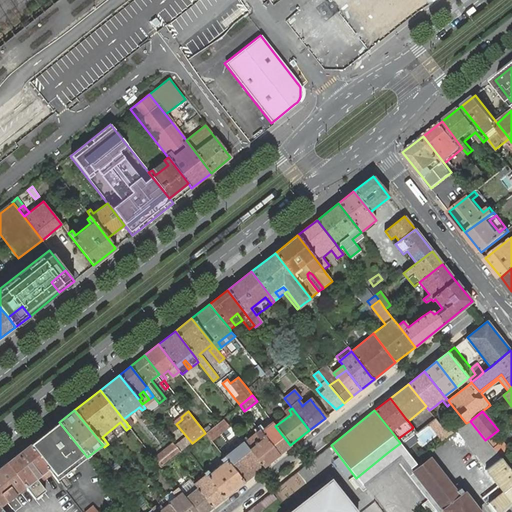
[(219,422),(205,433),(211,440),(230,426),(223,419),(219,422)]
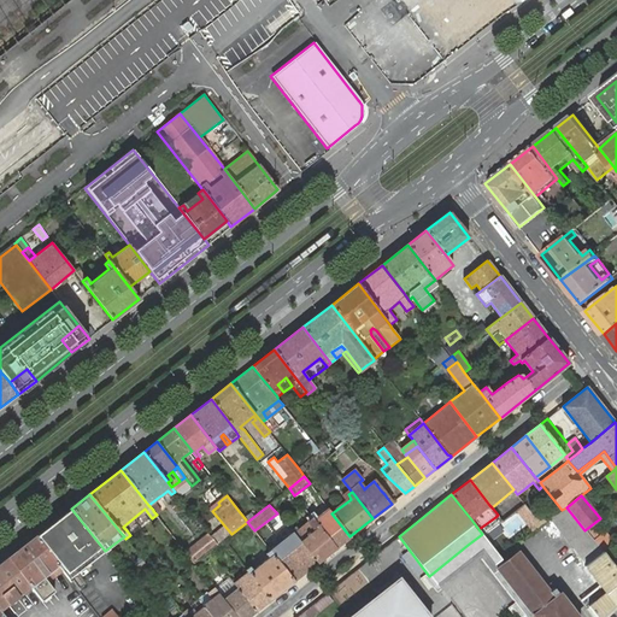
[(566,507),(562,510),(554,516),(553,516),(551,518),(566,536),(588,564),(603,552),(593,541),(585,530),(566,507)]
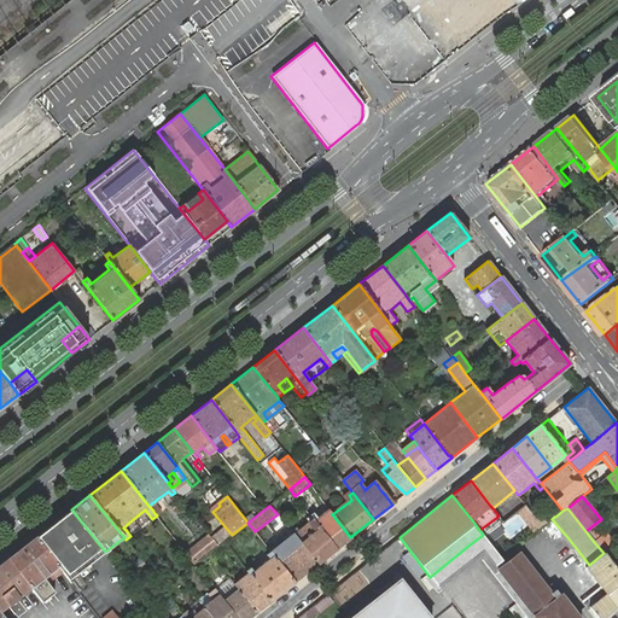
[(64,572),(70,579),(73,578),(76,575),(99,558),(103,554),(106,552),(105,552),(71,509),(36,537),(59,566),(64,572)]
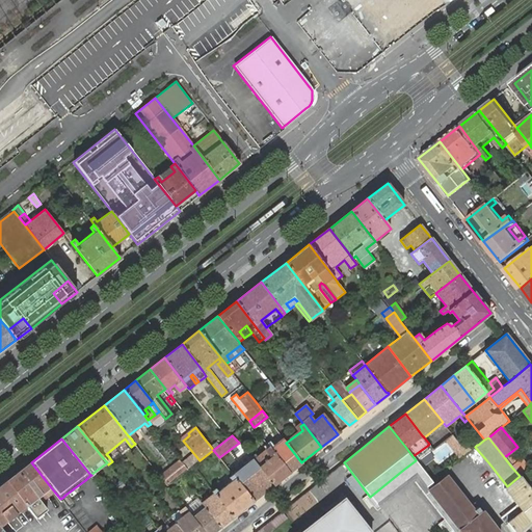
[(286,443),(284,439),(273,446),(270,448),(290,473),(301,462),(286,443)]
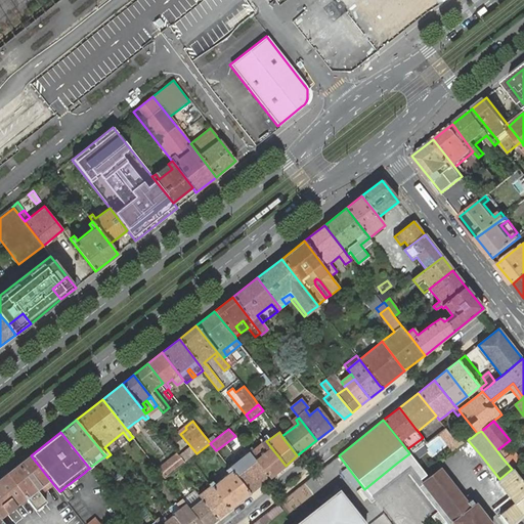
[(470,438),(454,439),(447,443),(453,451),(468,440),(470,438)]
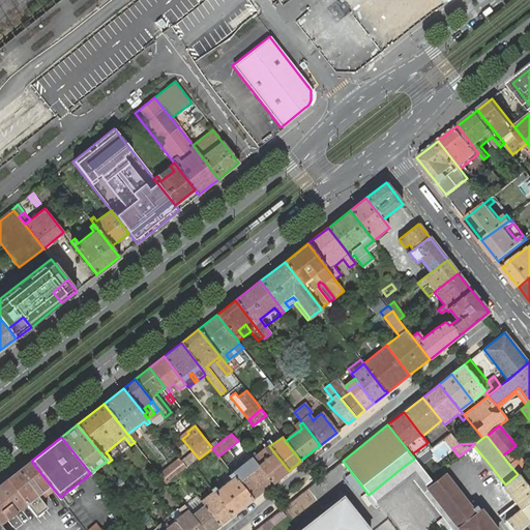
[(256,453),(252,457),(260,467),(273,483),(289,471),(269,446),(267,444),(265,446),(267,449),(263,452),(261,454),(258,457),(256,453)]
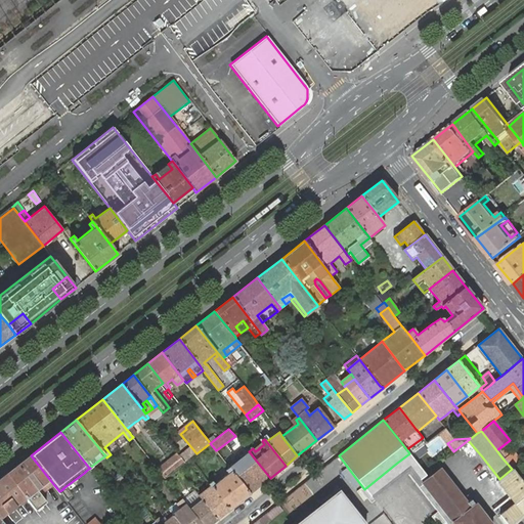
[(232,465),(229,468),(250,493),(270,478),(257,462),(249,451),(246,454),(246,455),(248,457),(235,468),(233,466),(232,465)]
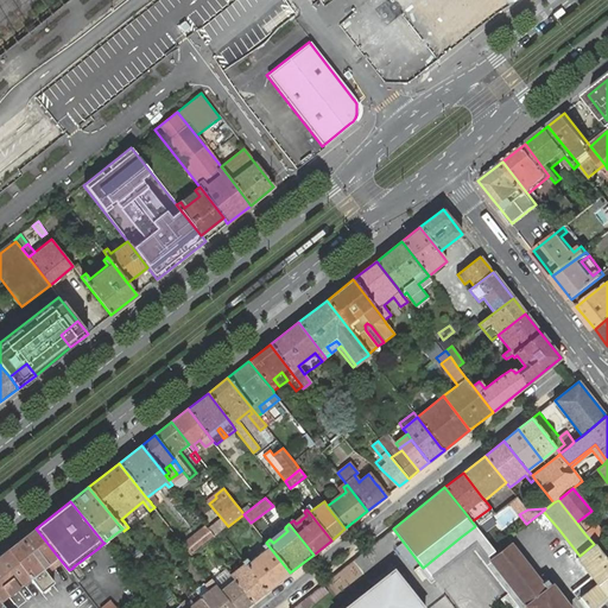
[(606,538),(595,525),(584,533),(594,544),(595,546),(603,540),(606,538)]
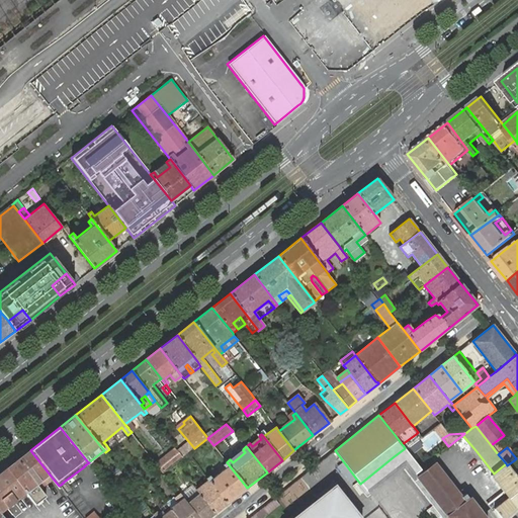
[(405,448),(393,457),(400,466),(412,456),(405,448)]
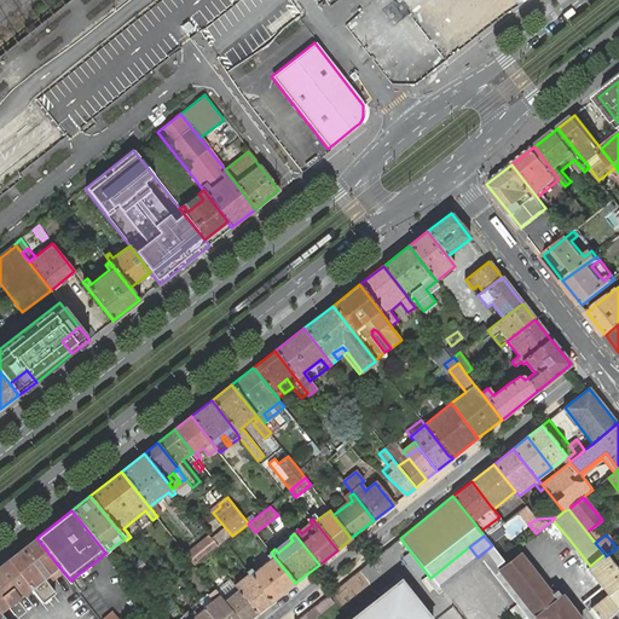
[(276,550),(290,538),(290,537),(275,549),(276,550)]
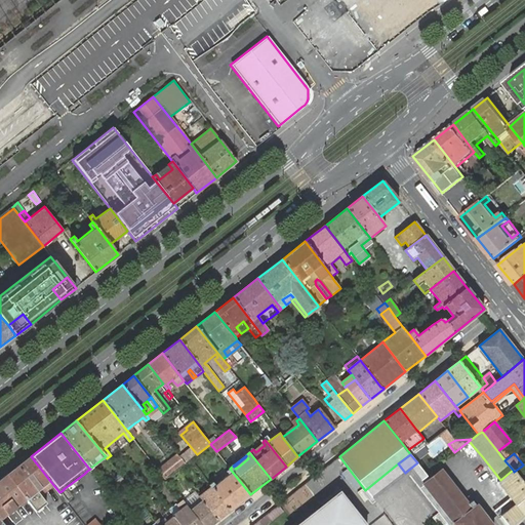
[(30,502),(36,511),(47,503),(41,495),(38,491),(50,481),(31,456),(7,475),(27,499),(30,502)]
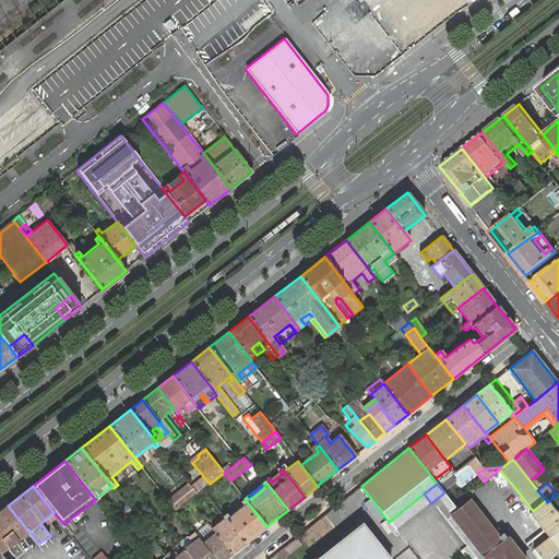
[(191,486),(170,502),(176,510),(189,499),(198,492),(191,486)]
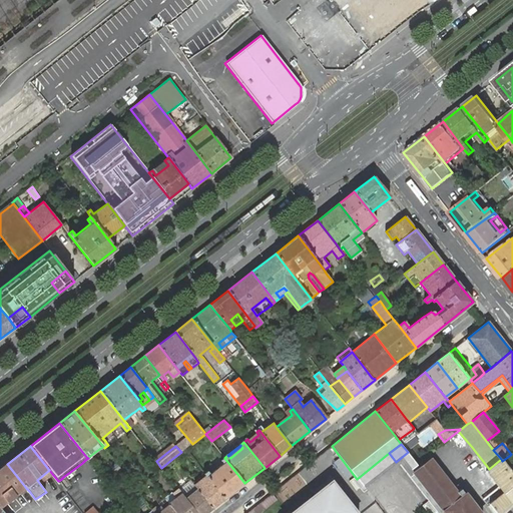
[(408,452),(396,462),(435,512),(441,512),(443,511),(414,473),(421,468),(418,464),(408,452)]
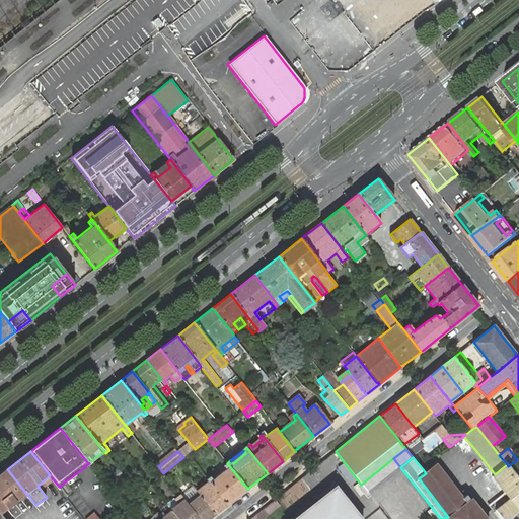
[(518,466),(515,461),(508,466),(518,478),(518,477),(518,466)]
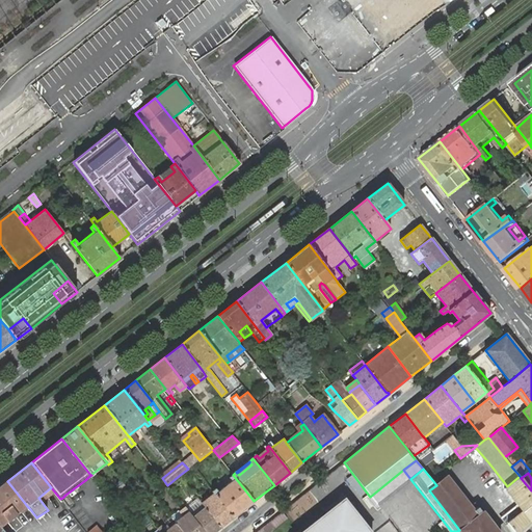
[(233,517),(254,501),(233,475),(230,478),(224,482),(228,485),(224,487),(218,491),(216,488),(212,491),(215,495),(218,499),(233,517)]
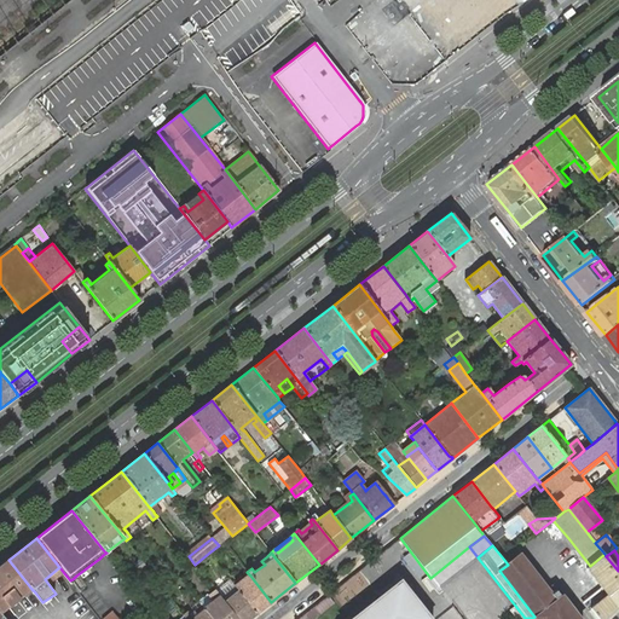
[(499,571),(534,617),(536,618),(579,618),(561,595),(556,600),(520,554),(508,565),(499,571)]
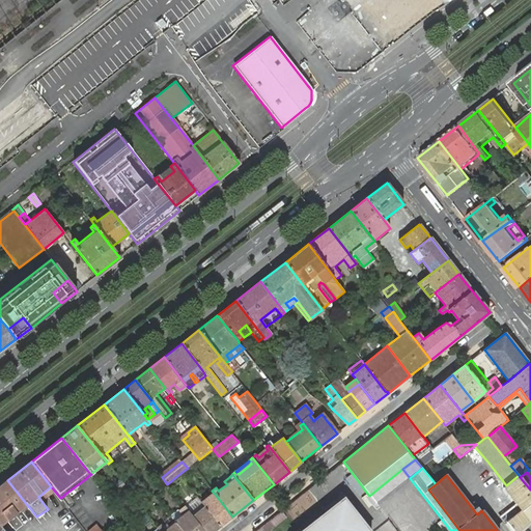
[(519,475),(506,485),(503,487),(515,502),(522,509),(507,522),(514,530),(516,530),(530,518),(530,491),(530,490),(520,477),(519,475)]
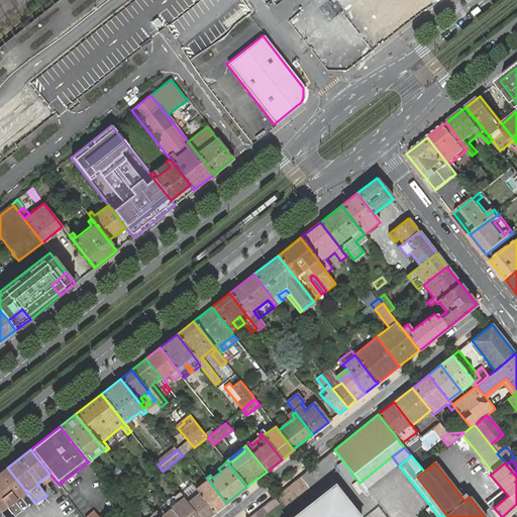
[(119,479),(123,475),(116,467),(112,470),(119,479)]
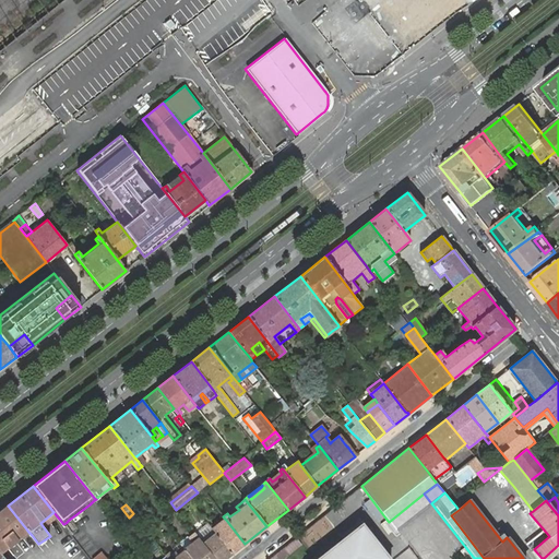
[(8,506),(0,511),(0,552),(7,548),(8,547),(24,535),(28,532),(8,506)]
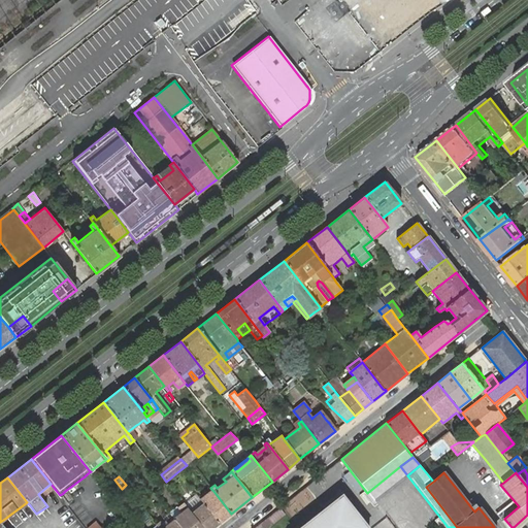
[(38,494),(41,498),(55,489),(51,484),(38,494)]
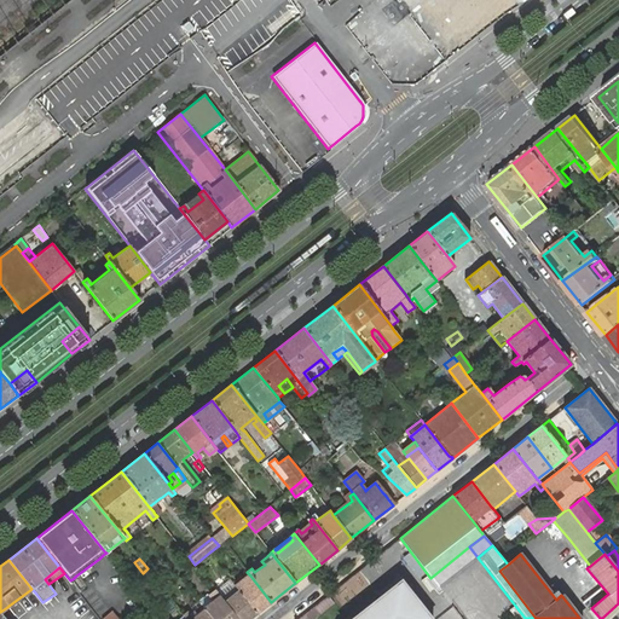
[(250,576),(236,586),(239,591),(254,580),(250,576)]
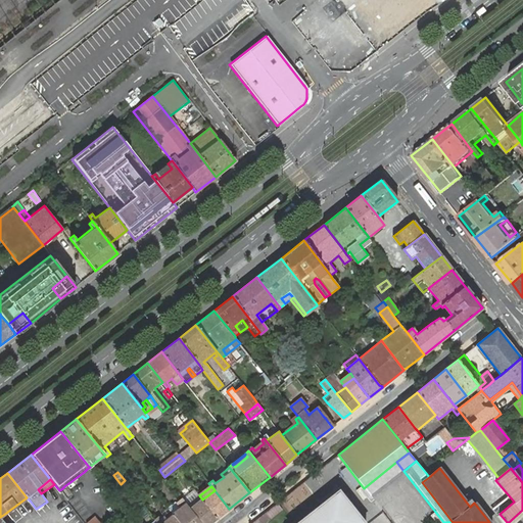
[(182,498),(185,503),(201,522),(210,522),(218,518),(202,500),(199,495),(197,493),(194,489),(182,498)]
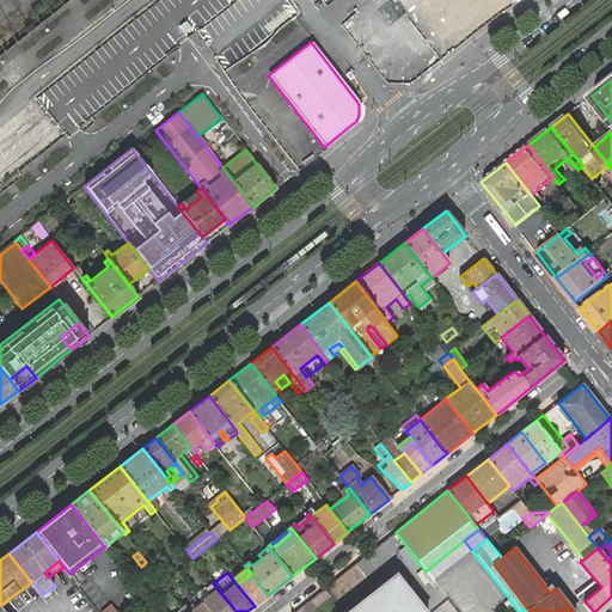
[(255,606),(268,595),(251,574),(237,585),(255,606)]
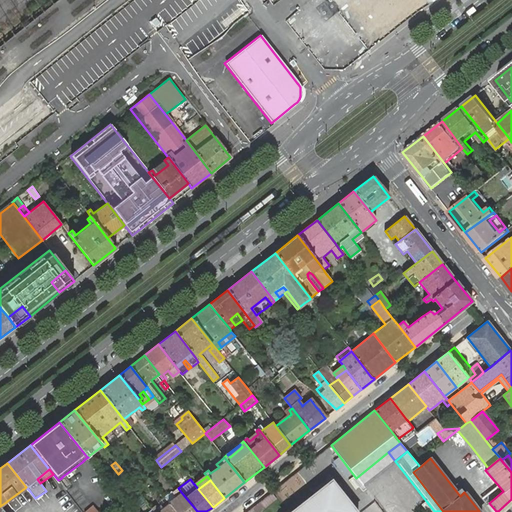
[(356,511),(331,480),(290,511),(356,511)]
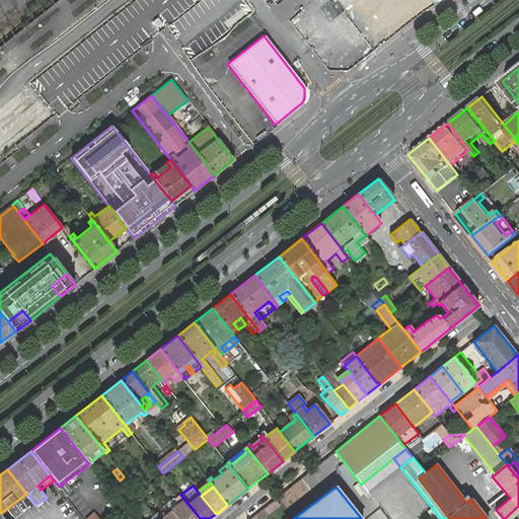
[(499,518),(503,518),(496,510),(510,498),(504,491),(488,505),(499,518)]
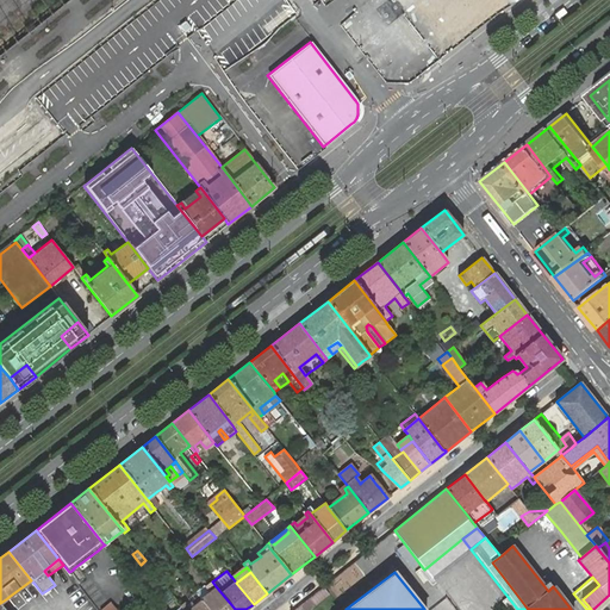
[(210,592),(201,599),(210,609),(235,609),(216,586),(212,582),(211,580),(206,584),(212,591),(210,592)]
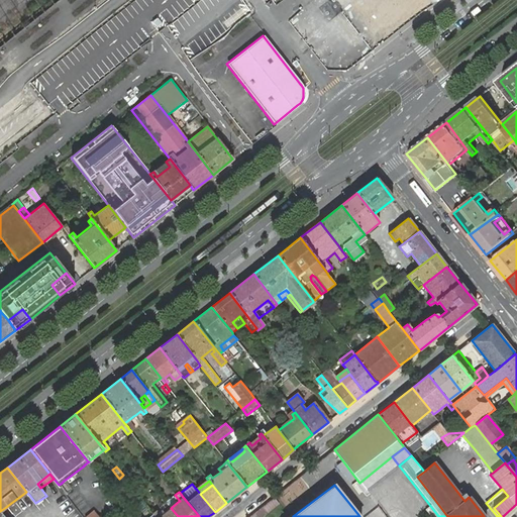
[(166,502),(171,508),(178,502),(173,496),(166,502)]
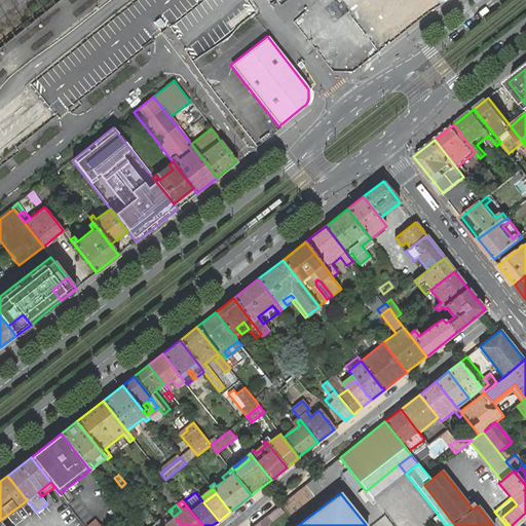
[(253,525),(265,525),(283,513),(277,506),(253,525)]
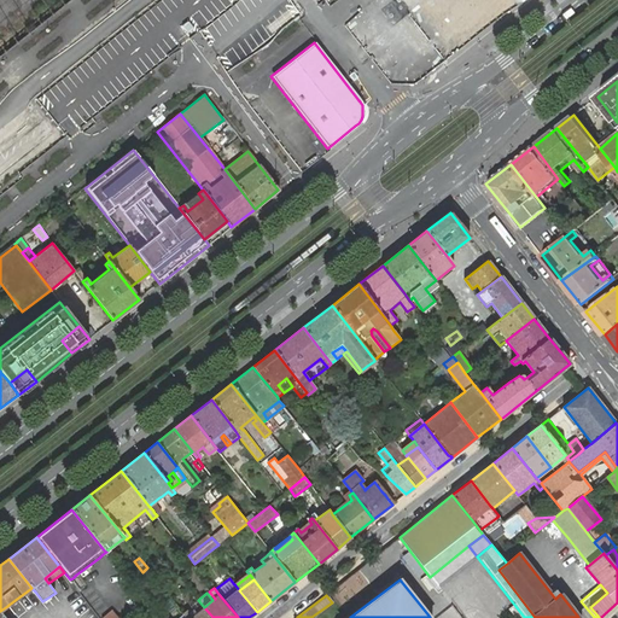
[(182,612),(187,617),(213,617),(204,607),(196,613),(193,616),(187,608),(182,612)]
